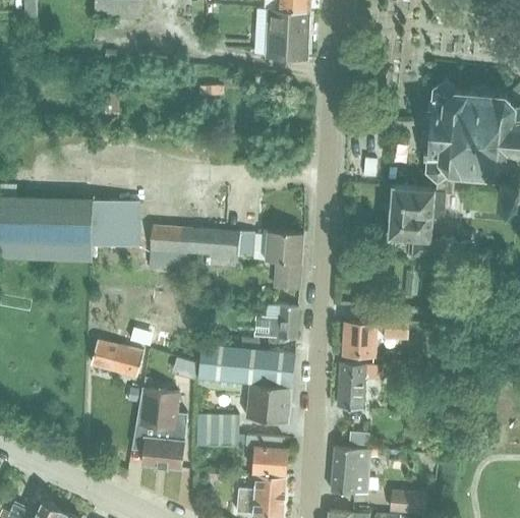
[(35,0),(23,0),(25,18),(37,17),(35,0)]
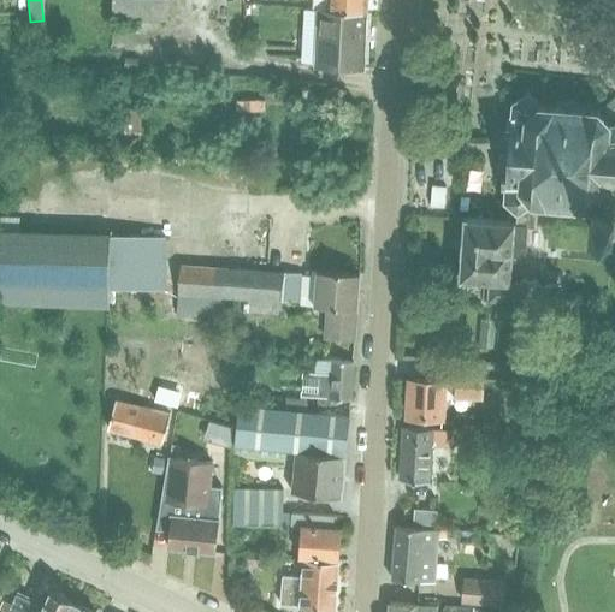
[(170,23),(171,0),(114,0),(114,21),(170,23)]
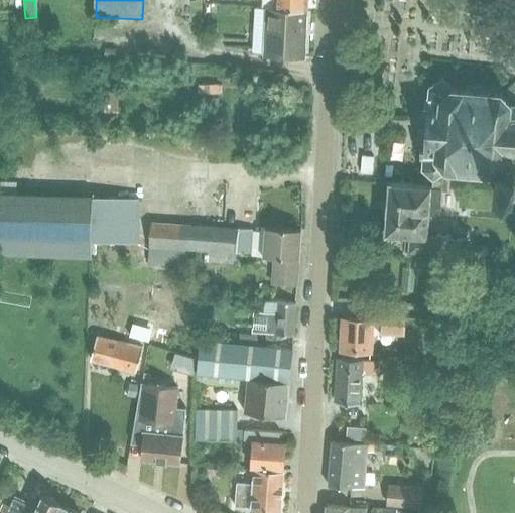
[(273,0),(273,10),(306,11),(306,0),(273,0)]
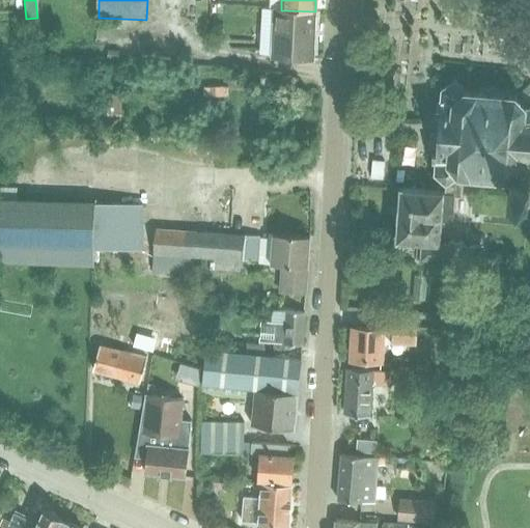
[(315,11),(274,9),(271,59),(313,62),(315,11)]
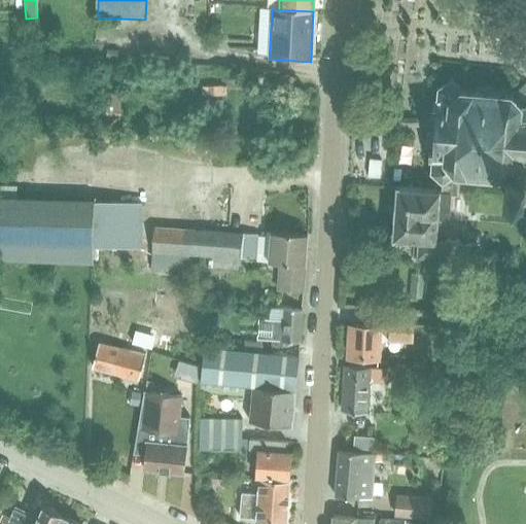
[(450,196),(457,197),(459,176),(469,177),(469,180),(470,180),(470,181),(486,182),(486,181),(488,181),(488,178),(505,179),(504,199),(523,200),(523,205),(525,205),(525,107),(521,107),(525,101),(525,85),(512,97),(513,94),(512,93),(510,96),(495,95),(495,92),(493,92),(493,90),(479,89),(478,90),(477,90),(476,93),(460,92),(452,82),(452,79),(450,79),(450,81),(439,90),(436,88),(435,90),(437,91),(436,102),(433,101),(432,115),(428,115),(425,147),(430,148),(428,162),(432,162),(431,173),(428,174),(428,176),(431,175),(442,183),(442,191),(443,191),(443,195),(450,196)]
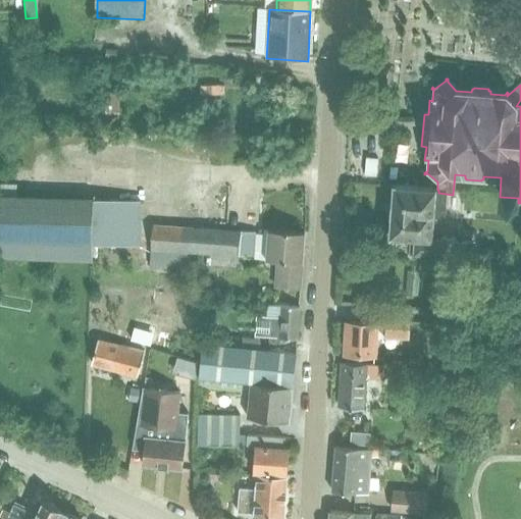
[(213,93),(213,83),(194,84),(194,93),(213,93)]
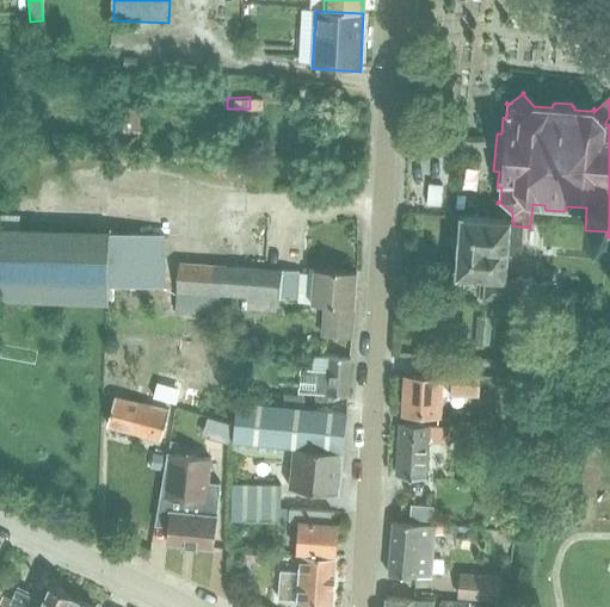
[(124,111),(123,143),(139,143),(140,117),(139,117),(139,111),(124,111)]
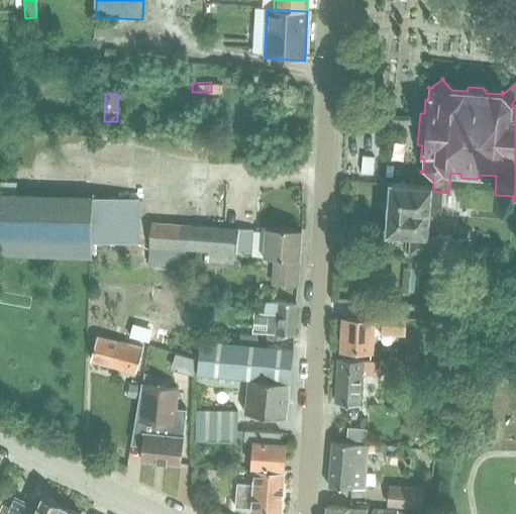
[(362,159),(360,175),(372,176),(374,159),(362,159)]
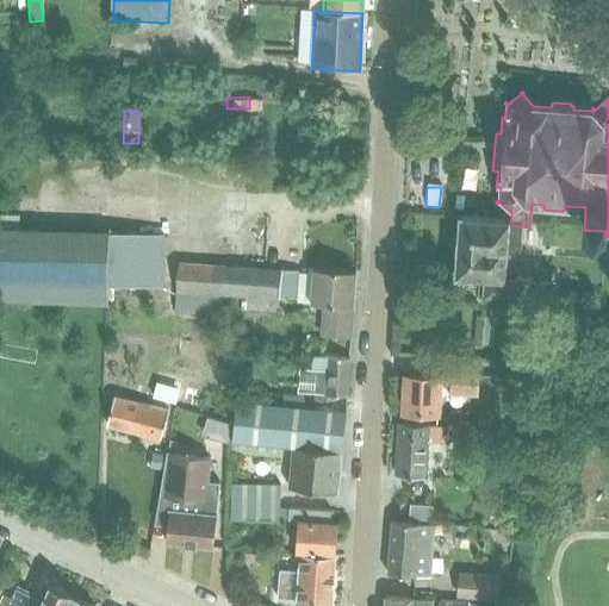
[(513,222),(511,222),(459,218),(454,277),(484,280),(484,282),(478,281),(477,300),(553,306),(554,286),(530,283),(532,279),(516,277),(515,282),(504,282),(507,261),(519,261),(521,226),(513,225),(513,222)]
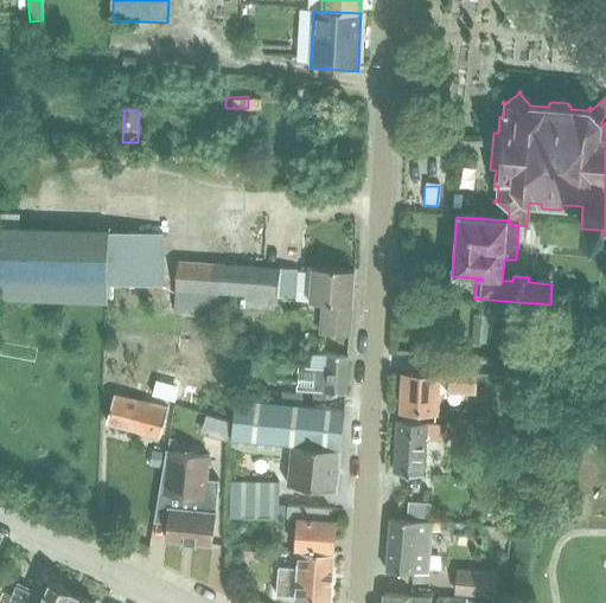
[(0,300),(107,305),(108,286),(161,288),(163,235),(0,229),(0,300)]
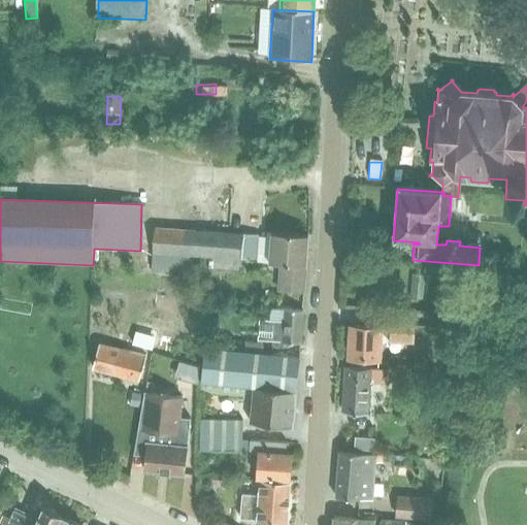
[(256,261),(258,236),(154,229),(151,271),(188,273),(189,257),(241,260),(256,261)]
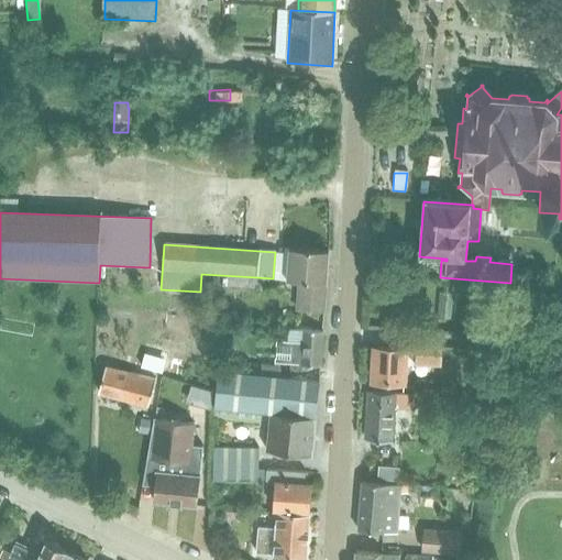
[(274,281),(287,282),(298,283),(296,311),(323,314),(328,252),(279,249),(278,262),(275,262),(274,281)]
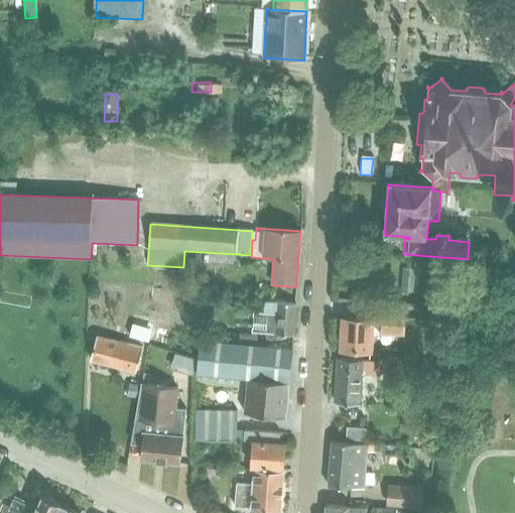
[(514,269),(507,268),(505,291),(514,291),(514,269)]
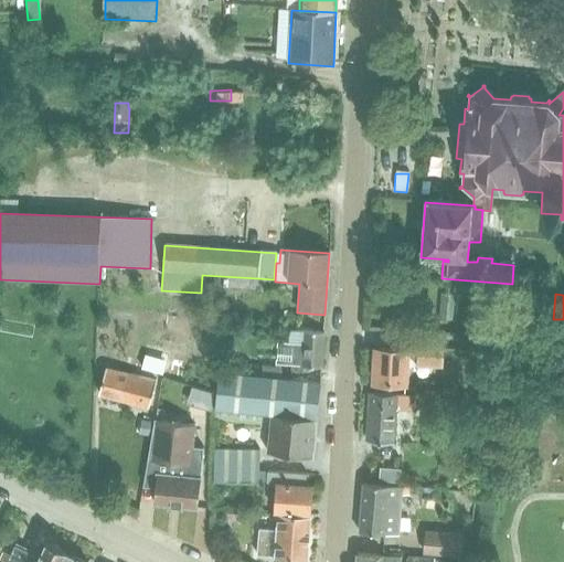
[(321,369),(323,333),(294,332),(293,345),(279,343),(278,343),(277,343),(276,364),(277,364),(291,366),(291,373),(301,373),(301,369),(321,369)]
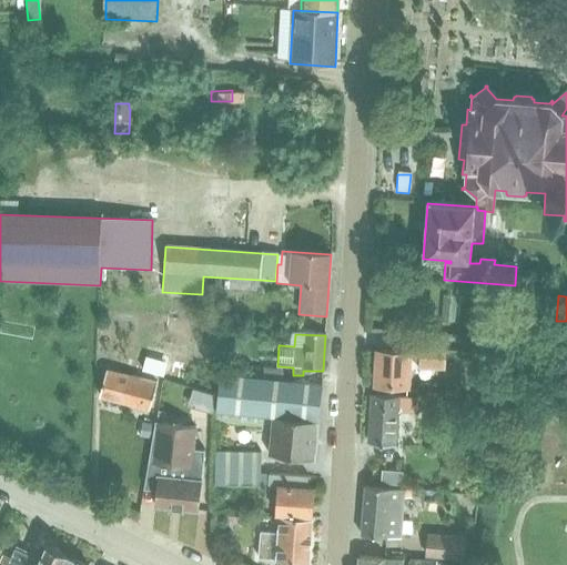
[(443,370),(444,353),(407,351),(407,354),(377,353),(375,385),(407,386),(408,363),(421,363),(421,367),(443,370)]
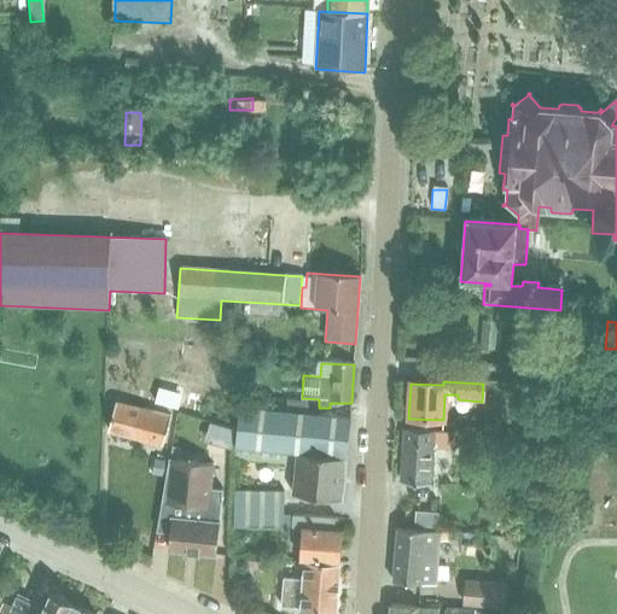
[(157,393),(155,403),(179,410),(181,399),(157,393)]
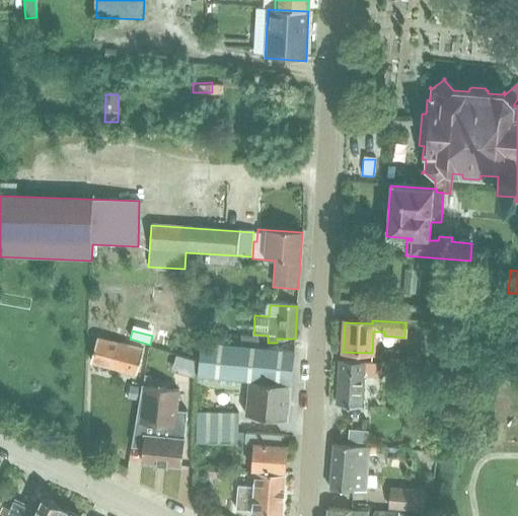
[(240,339),(239,347),(256,349),(257,340),(240,339)]
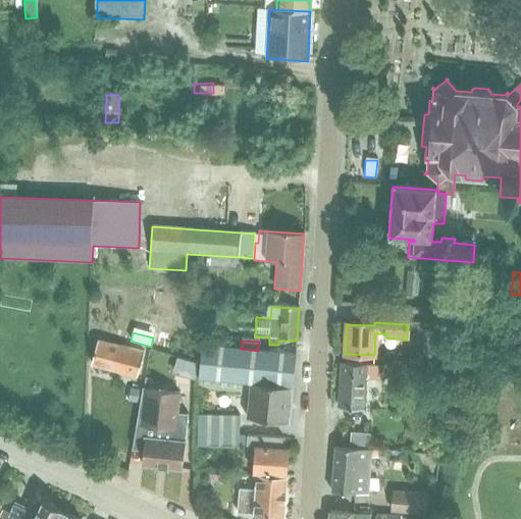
[(137,377),(144,353),(98,342),(91,366),(137,377)]
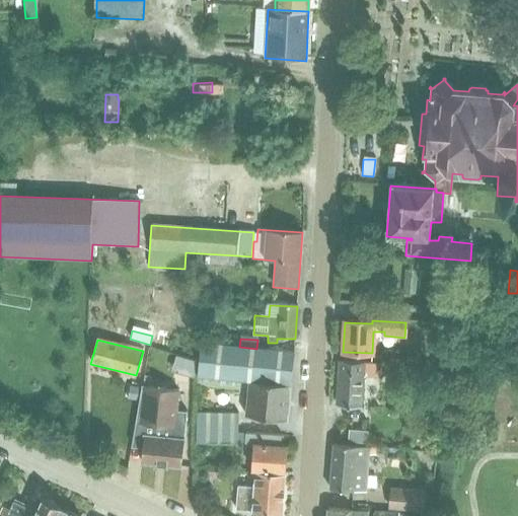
[(287,421),(294,352),(256,349),(239,347),(201,343),(197,386),(240,390),(240,381),(248,382),(244,417),(287,421)]
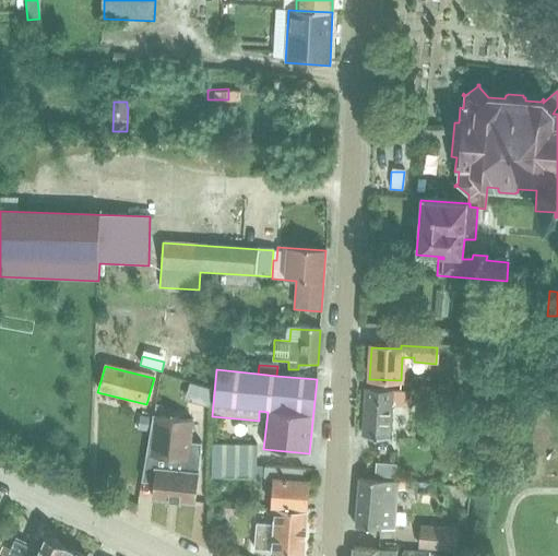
[(410,409),(411,393),(392,392),(365,390),(361,437),(389,439),(391,406),(410,409)]
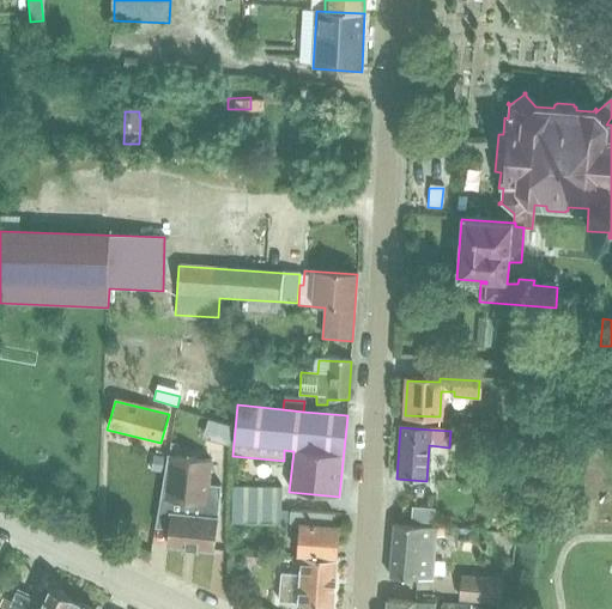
[(153,457),(151,473),(162,474),(164,460),(153,457)]
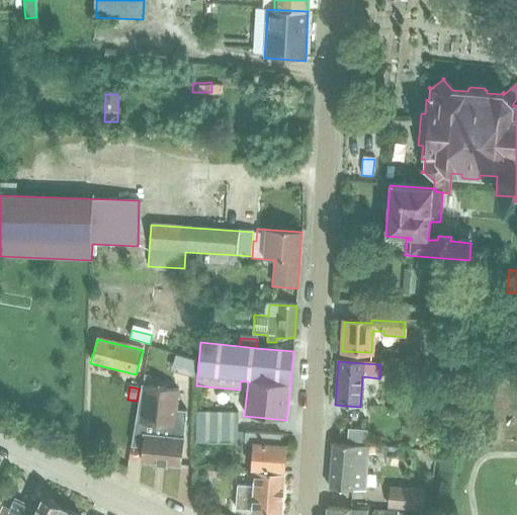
[(175,411),(177,391),(142,387),(142,388),(136,423),(154,425),(153,436),(144,435),(141,462),(180,467),(183,440),(184,430),(186,412),(175,411)]
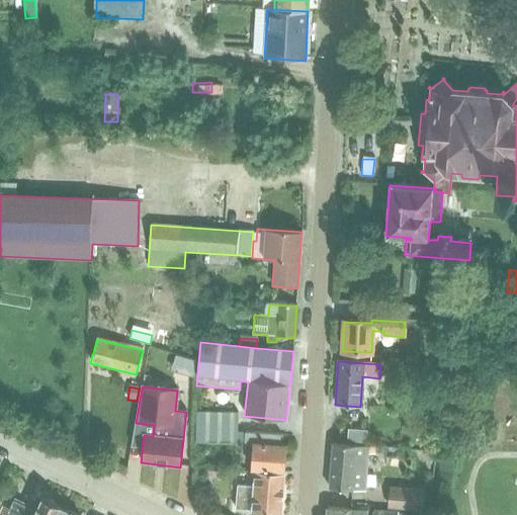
[(244,444),(245,433),(237,433),(238,414),(196,413),(195,443),(237,444),(244,444)]
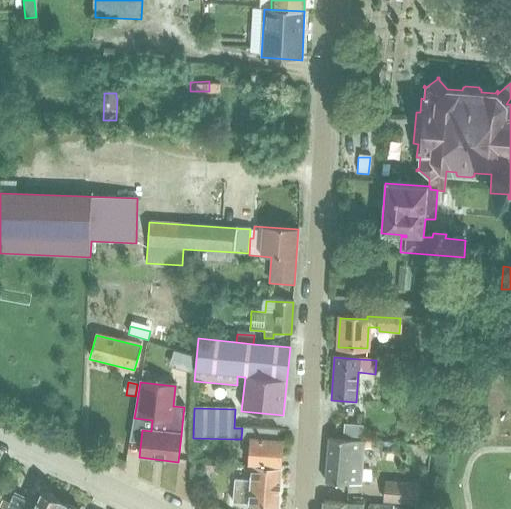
[(362,427),(344,426),(343,438),(361,439),(362,427)]
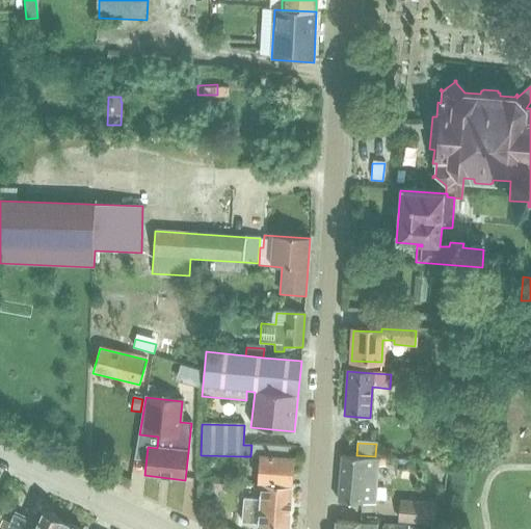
[(289,447),(251,445),(250,456),(259,456),(258,482),(292,484),(293,458),(288,458),(289,447)]
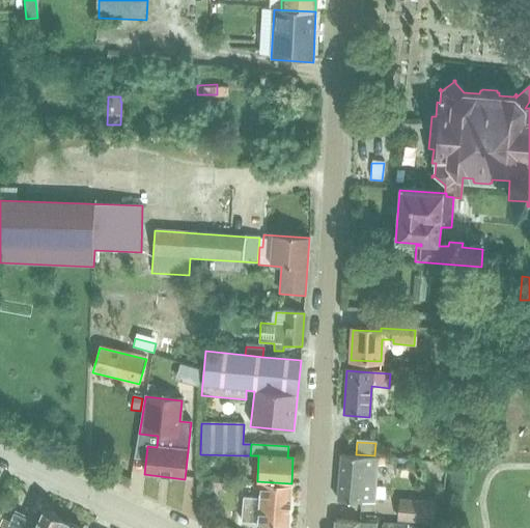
[(373,504),(375,484),(377,467),(384,467),(384,460),(340,455),(337,501),(373,504)]
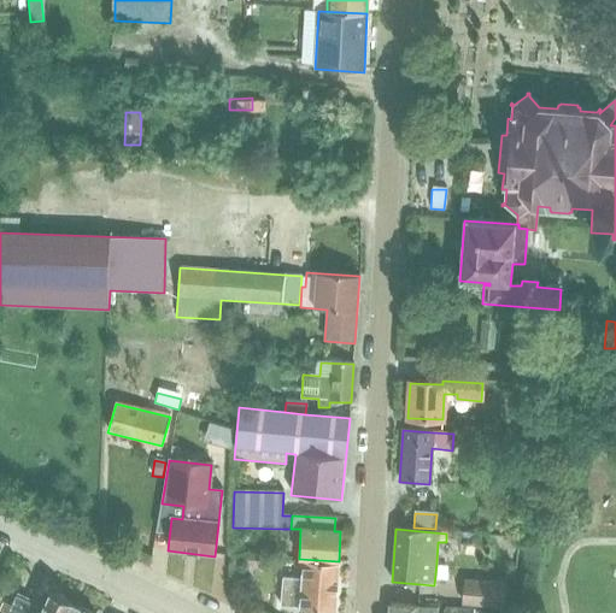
[(339,566),(338,566),(303,564),(301,579),(282,578),(280,607),(334,612),(335,612),(339,566)]
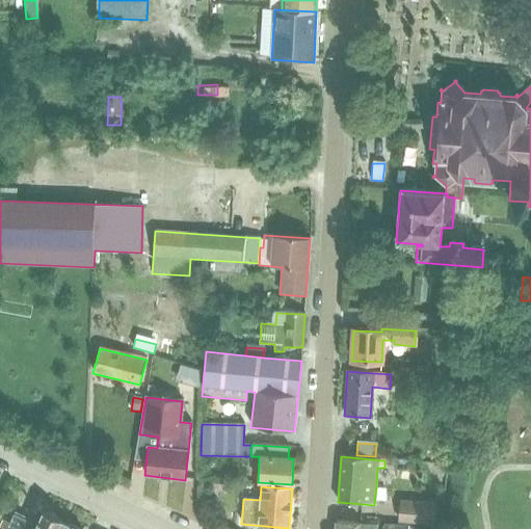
[(435,505),(400,501),(398,524),(433,528),(435,505)]
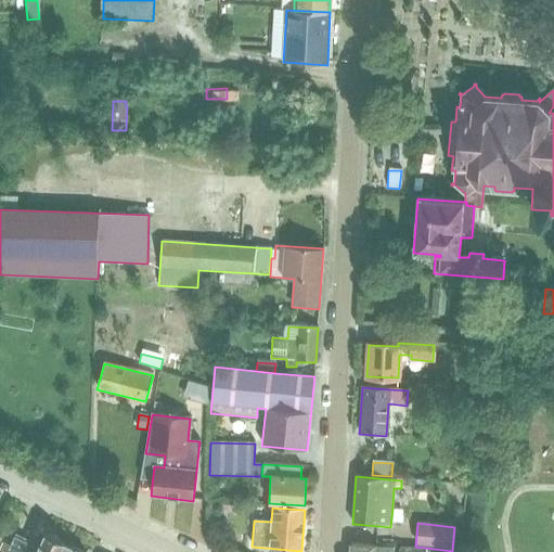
[(79,551),(44,535),(38,548),(15,537),(8,551),(79,551)]
